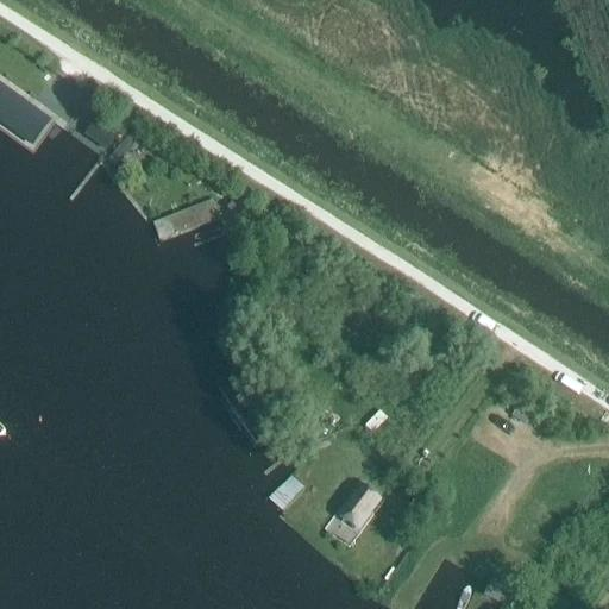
[(0,123),(35,149),(54,123),(0,83),(0,123)]
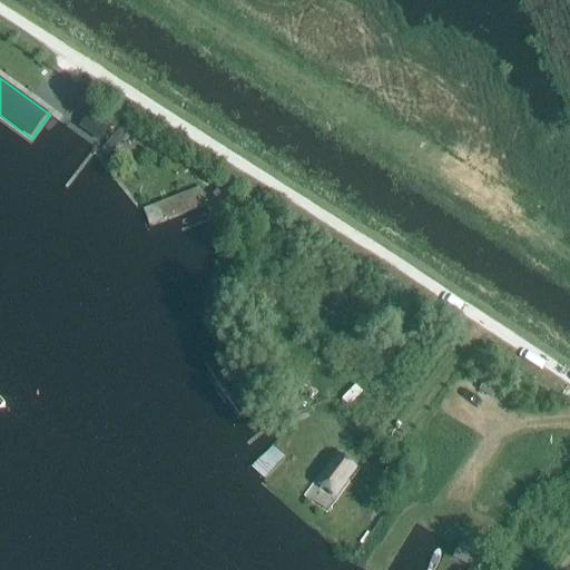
[(101,139),(108,128),(87,114),(80,125),(101,139)]
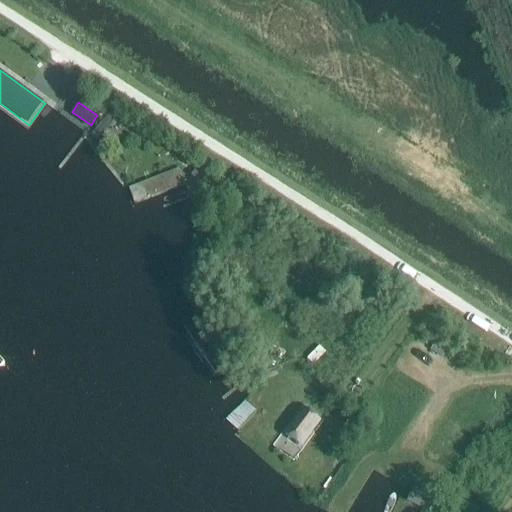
[(115,106),(88,135),(95,141),(121,111),(115,106)]
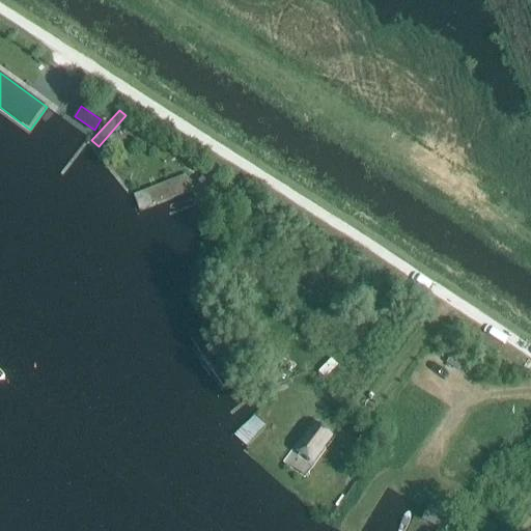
[(217,179),(205,172),(197,184),(207,192),(217,179)]
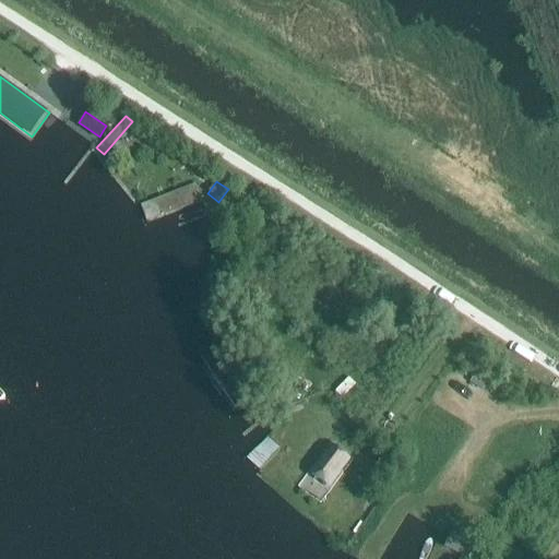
[(200,183),(142,204),(149,223),(206,202),(200,183)]
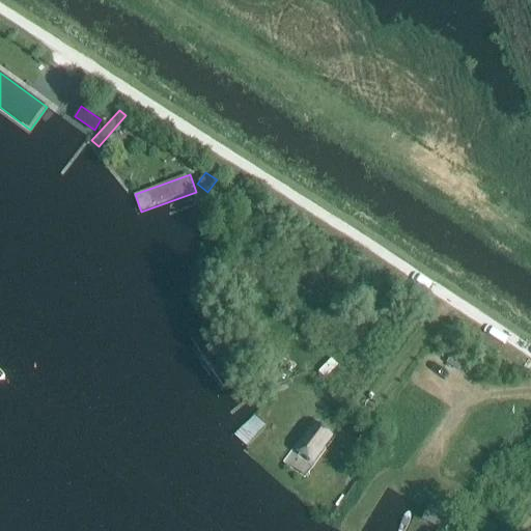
[(456,359),(451,366),(457,370),(463,363),(456,359)]
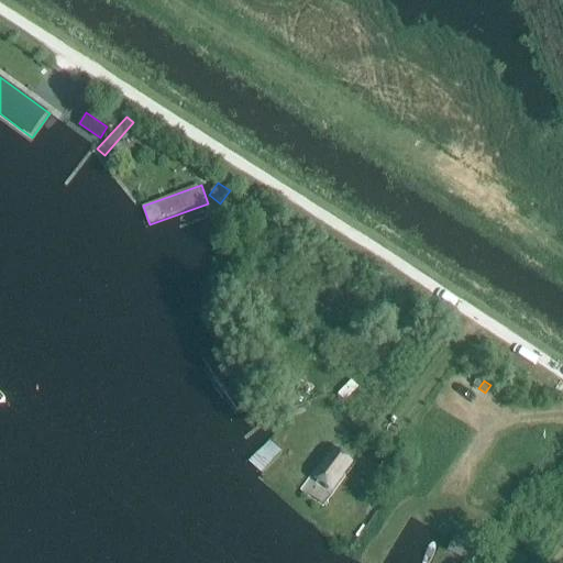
[(268,441),(249,461),(262,473),(282,453),(268,441)]
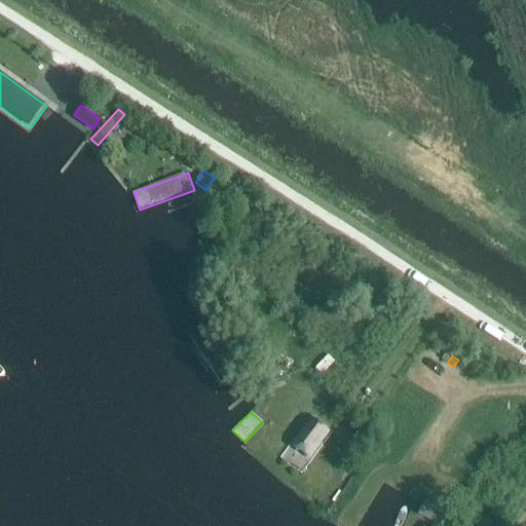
[(325,436),(308,423),(290,448),(306,460),(325,436)]
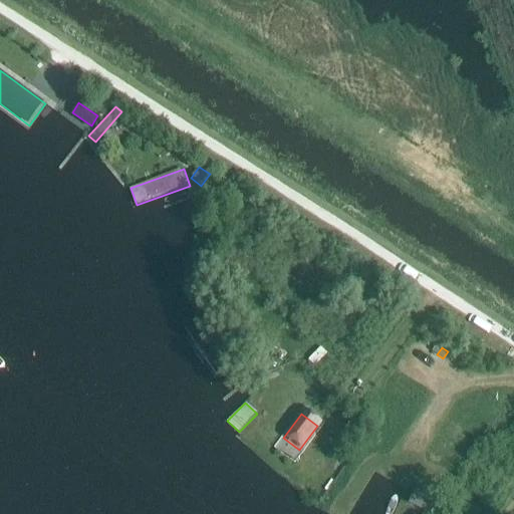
[(359,429),(350,423),(345,429),(355,436),(359,429)]
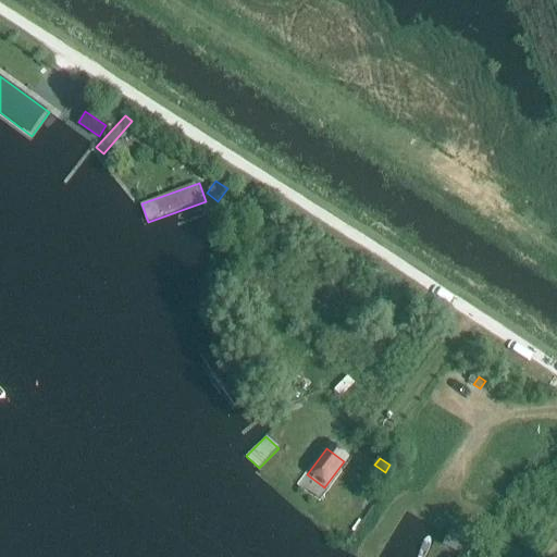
[(467,546),(469,547),(470,544),(469,543),(469,542),(449,533),(443,545),(463,554),(467,546)]
